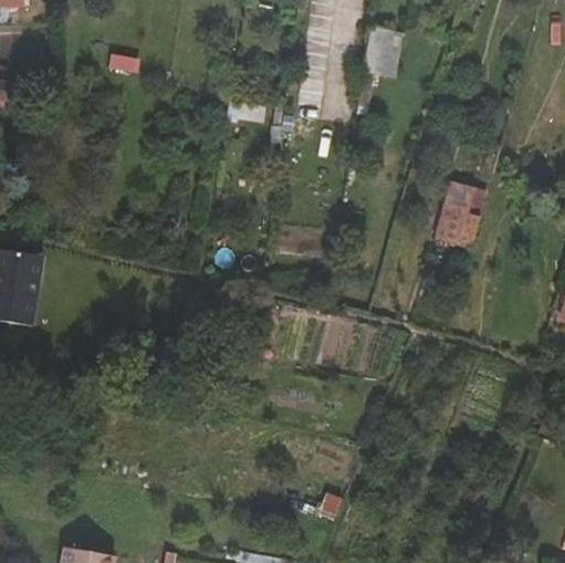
[(376,32),(372,69),(398,71),(403,34),(376,32)]
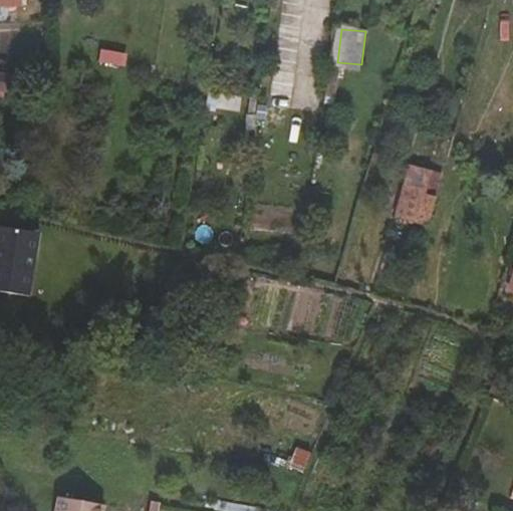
[(0,69),(0,89),(7,91),(12,72),(0,69)]
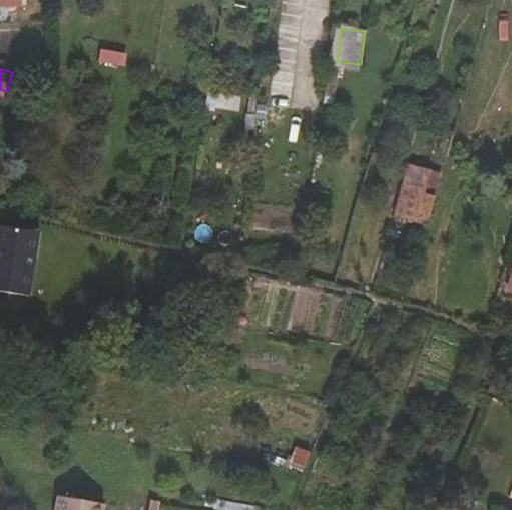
[(415,219),(429,224),(437,195),(423,191),(415,219)]
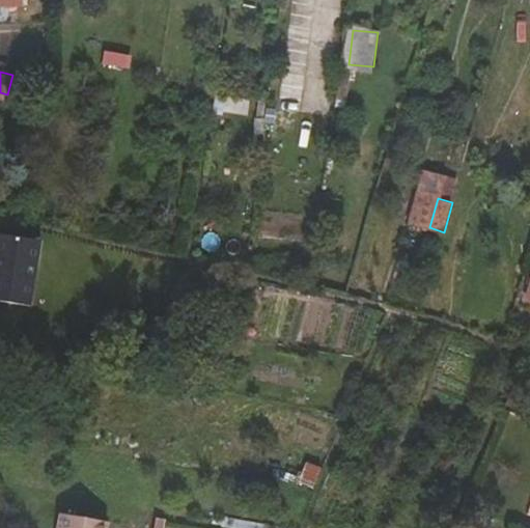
[(0,299),(29,304),(37,246),(0,240),(0,299)]
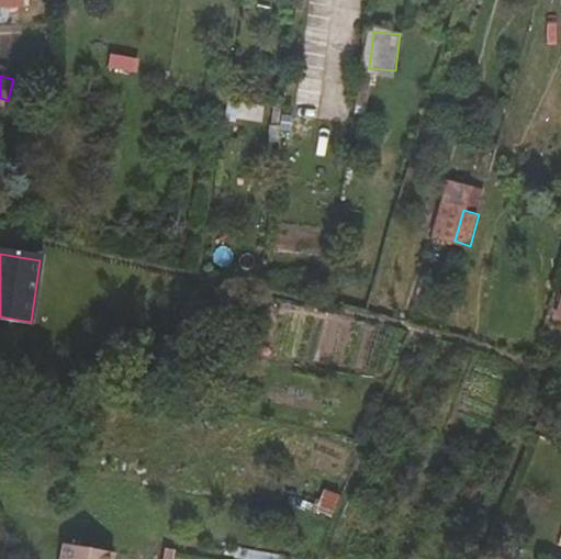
[(101,558),(103,549),(54,543),(51,558),(101,558)]
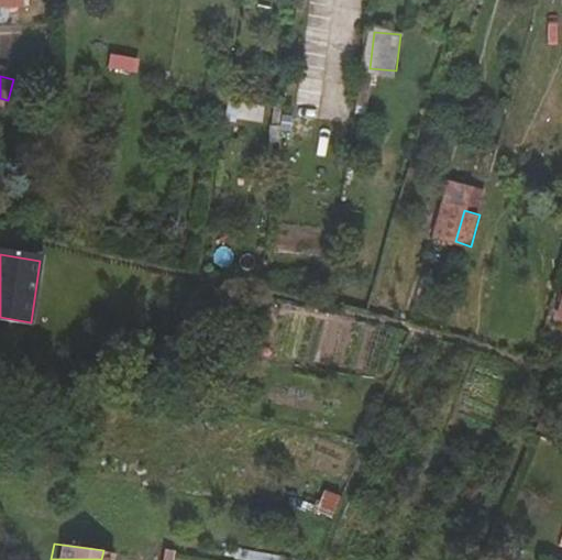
[(171,559),(173,548),(164,547),(162,559),(171,559)]
